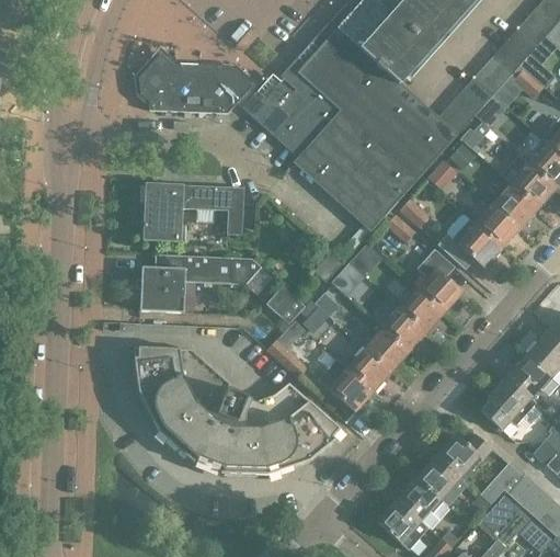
[(453,31),(418,0),(360,0),(354,7),(421,67),(453,31)]
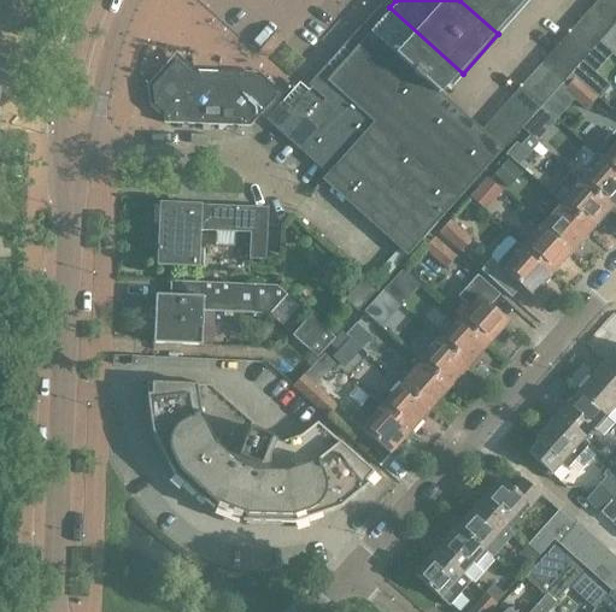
[(515,16),(497,0),(459,0),(498,34),(515,16)]
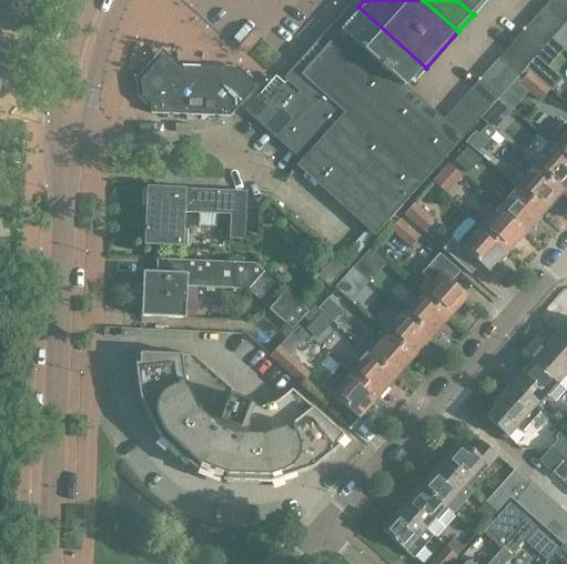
[(457,0),(474,14),(486,0),(457,0)]
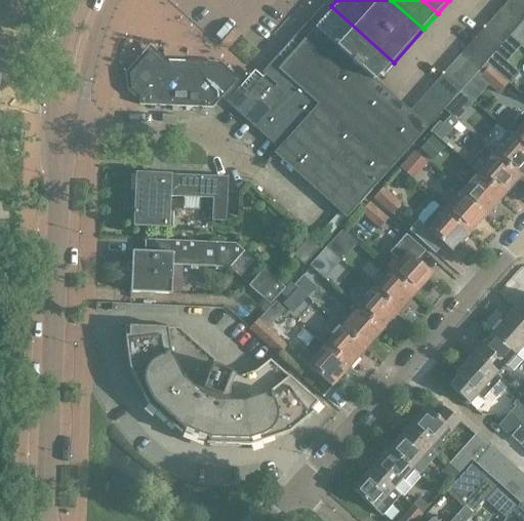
[(523,8),(514,0),(506,0),(501,5),(520,22),(523,16),(523,8)]
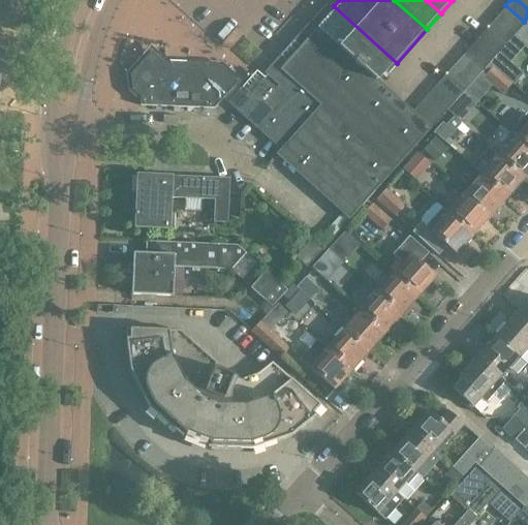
[(518,0),(527,8),(527,0),(518,0)]
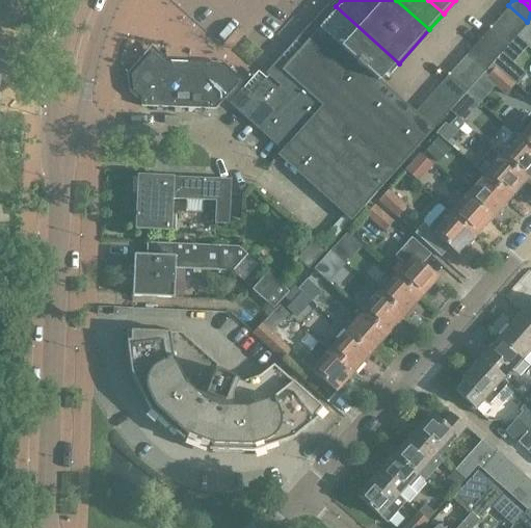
[(527,22),(508,5),(500,15),(519,31),(527,22)]
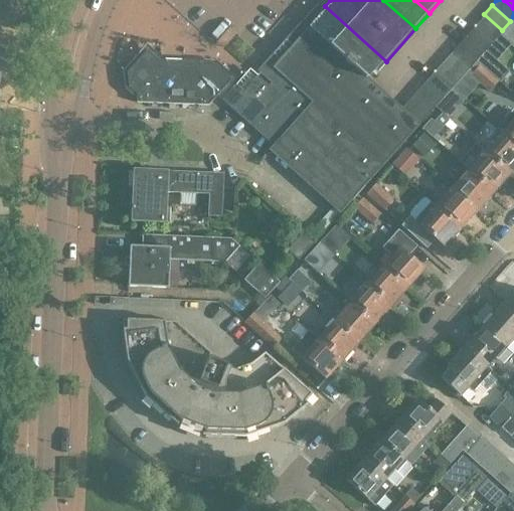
[(386,61),(325,6),(310,24),(370,78),(371,77),(372,77),(375,77),(376,76),(377,73),(376,71),(386,61)]
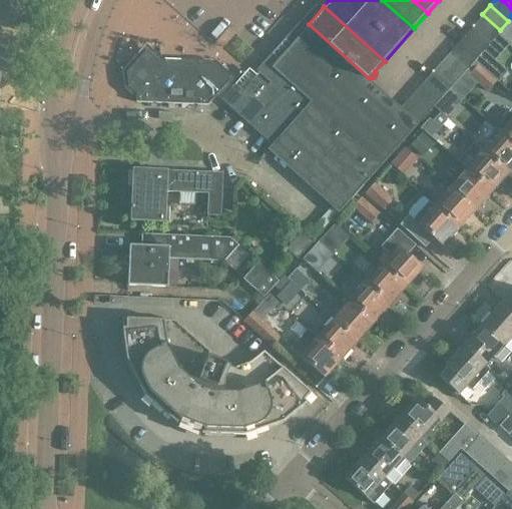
[(500,30),(482,14),(474,23),(492,39),(500,30)]
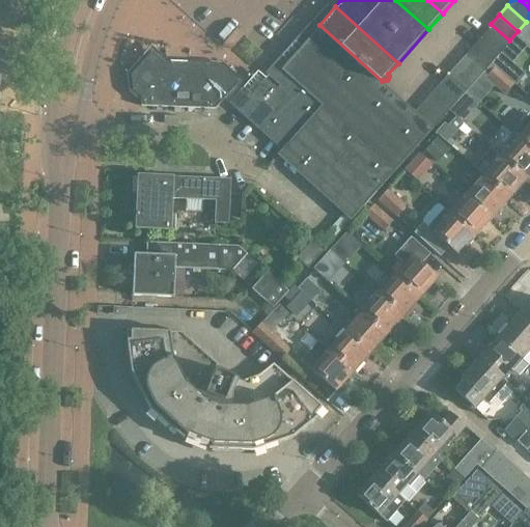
[(509,40),(491,24),(482,33),(501,50),(509,40)]
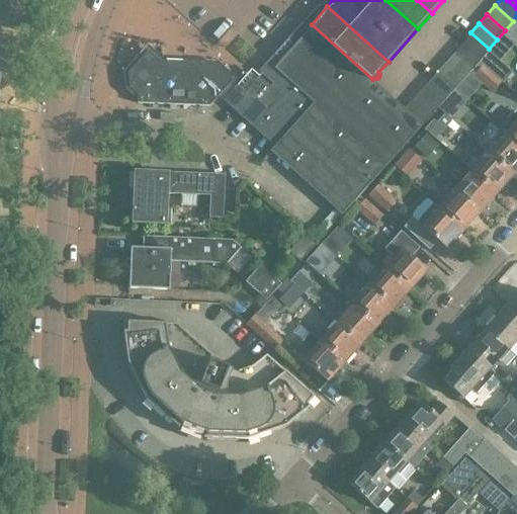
[(404,106),(372,79),(312,24),(272,68),(290,82),(385,164),(422,122),(404,106)]
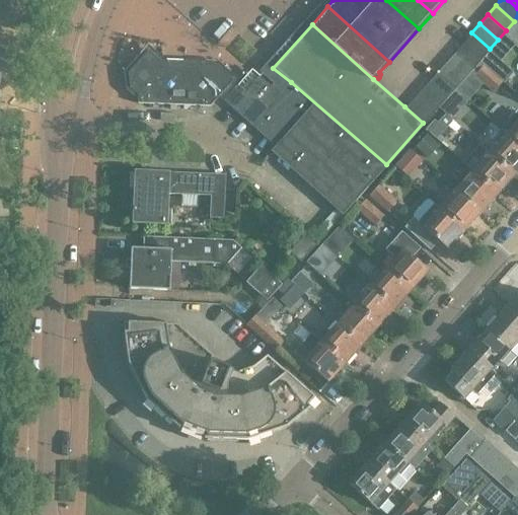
[(490,49),(471,32),(463,42),(482,58),(489,50),(490,49)]
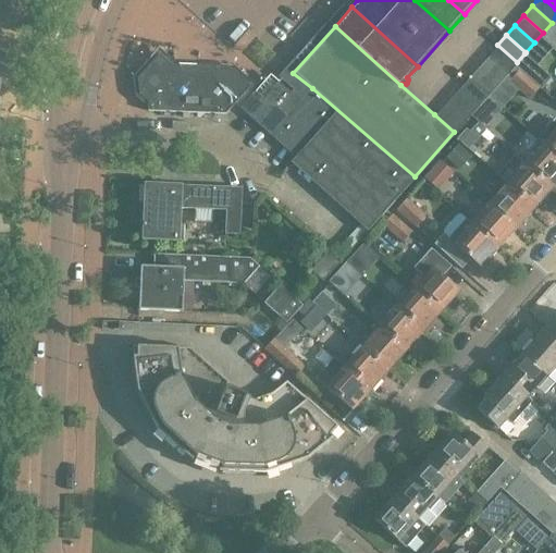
[(517,62),(497,45),(489,53),(508,72),(516,63),(517,62)]
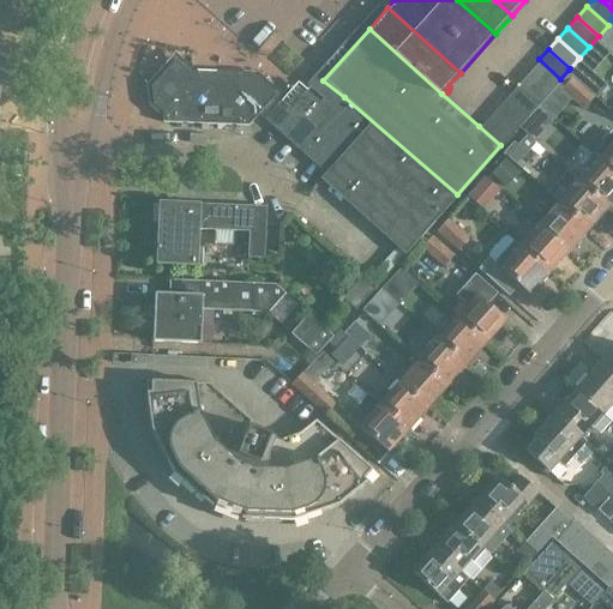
[(560,79),(539,59),(529,70),(551,89),(558,82),(560,79)]
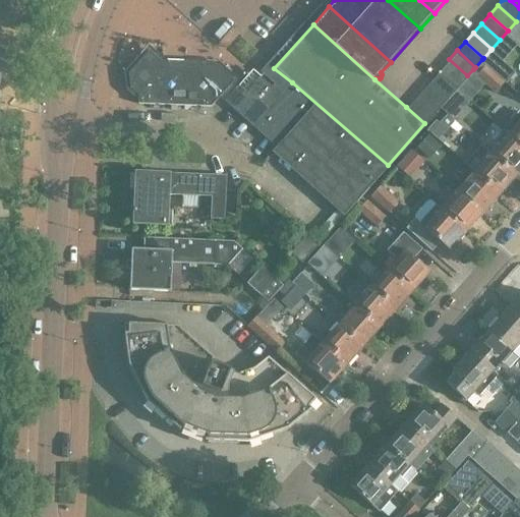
[(514,70),(495,53),(490,50),(483,58),(482,59),(505,79),(514,70)]
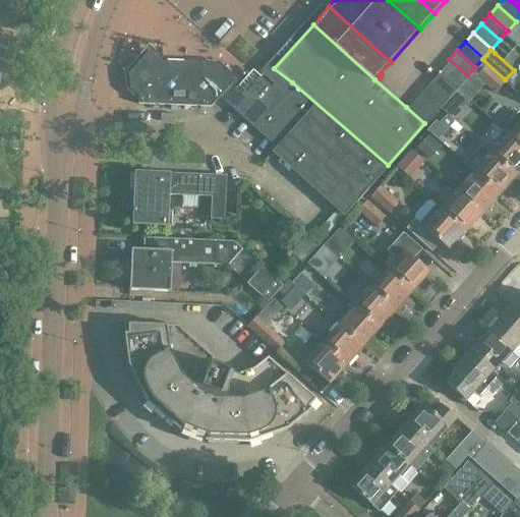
[(467,75),(449,59),(441,68),(459,85),(467,75)]
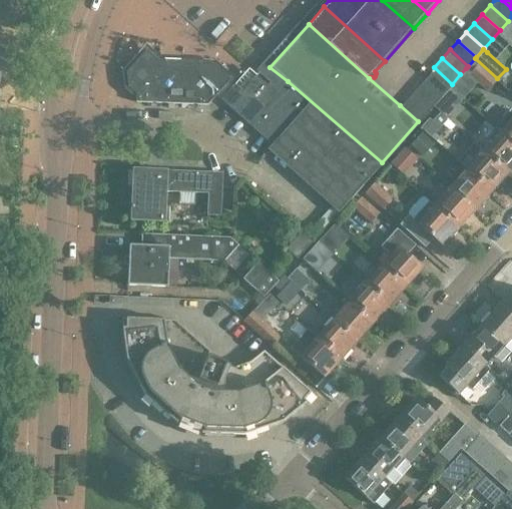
[(497,78),(475,58),(468,66),(466,68),(470,71),(469,72),(488,89),(497,78)]
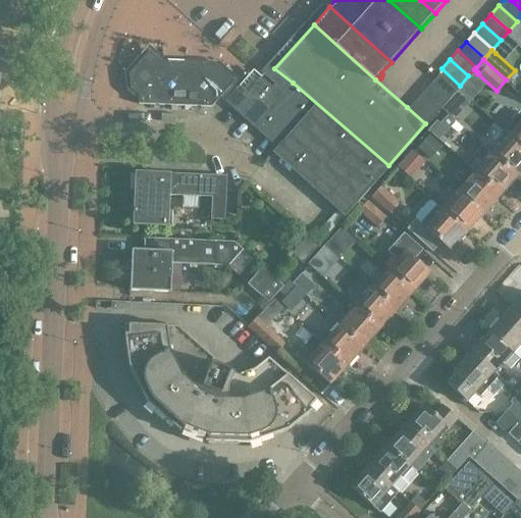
[(164,62),(141,61),(131,73),(131,83),(140,92),(139,101),(162,102),(164,62)]
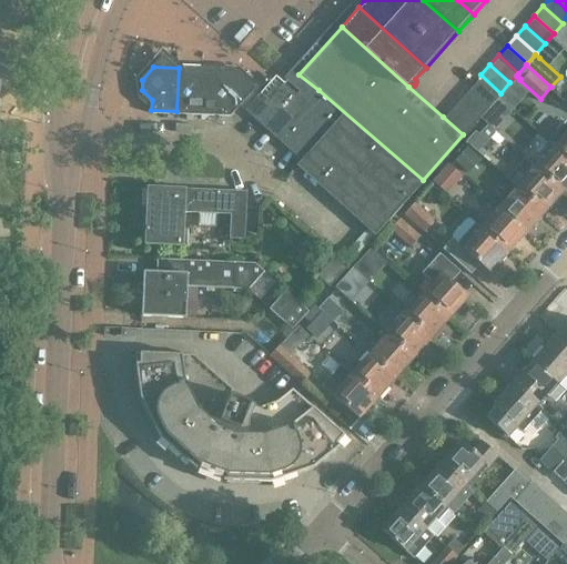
[(213,69),(179,68),(176,111),(211,112),(213,69)]
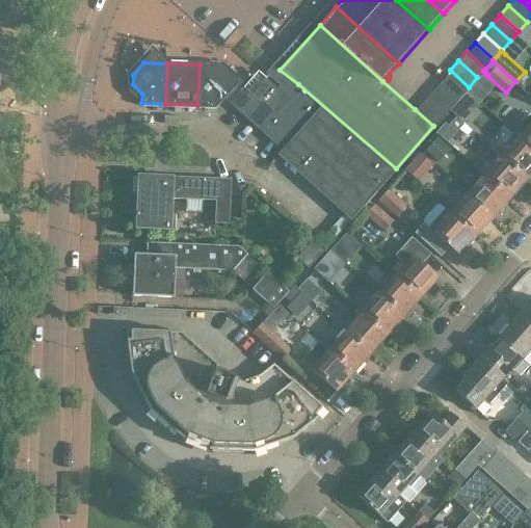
[(223,66),(200,64),(197,105),(216,106),(239,80),(223,66)]
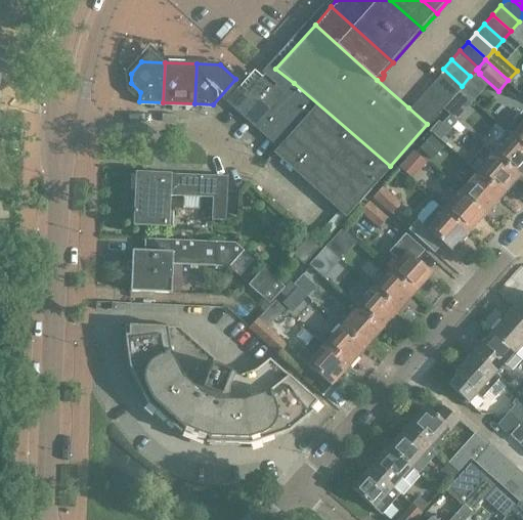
[(462,86),(443,69),(434,79),(452,95),(462,86)]
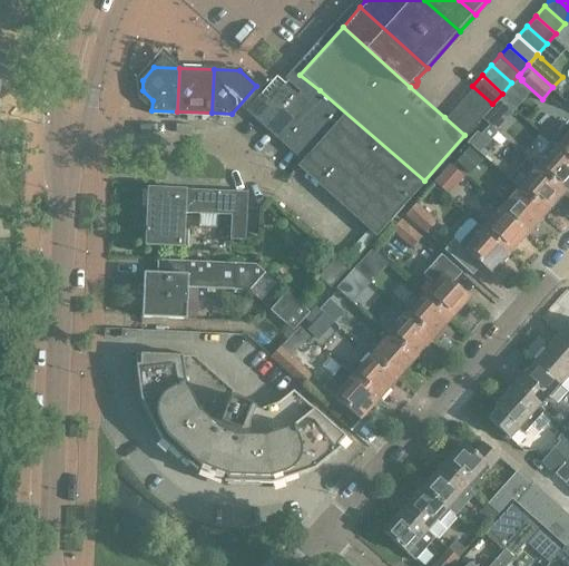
[(492,104),(472,86),(463,96),(483,114),(492,104)]
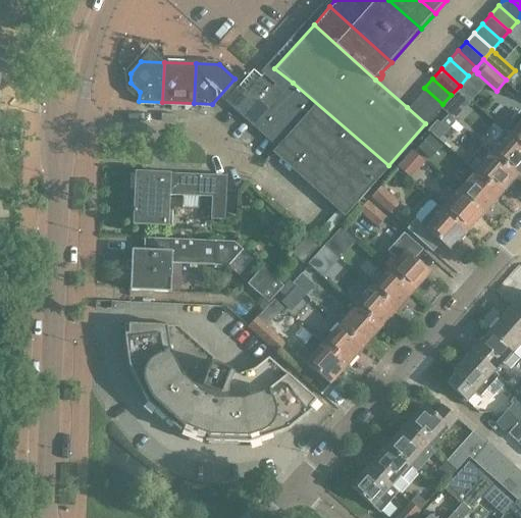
[(267,92),(254,81),(235,103),(247,114),(267,92)]
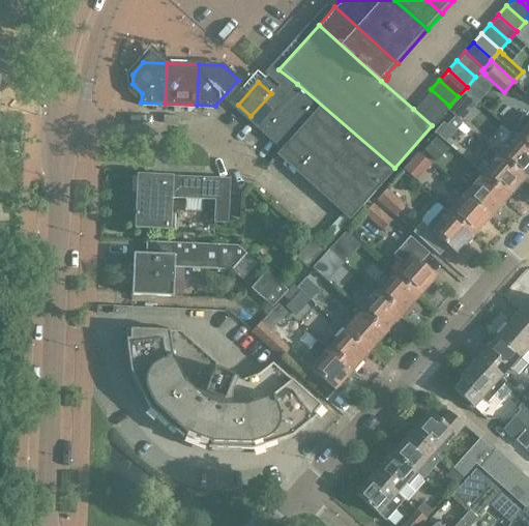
[(259,126),(283,146),(355,211),(394,168),(297,84),(259,126)]
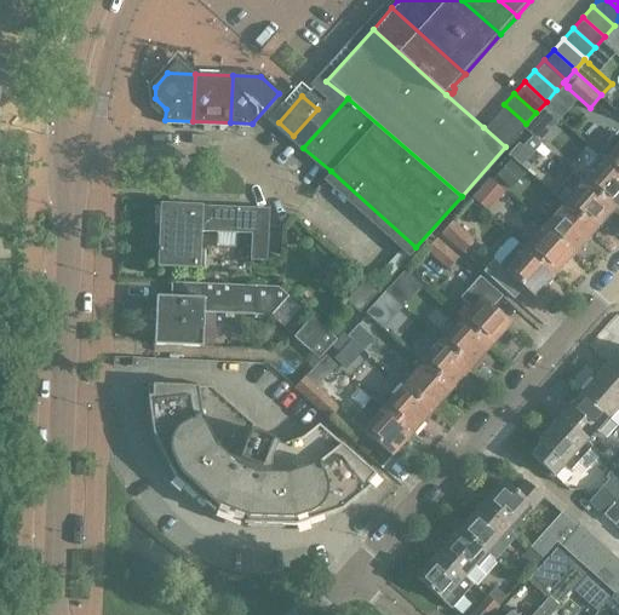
[(526,124),(504,104),(496,114),(517,134),(526,124)]
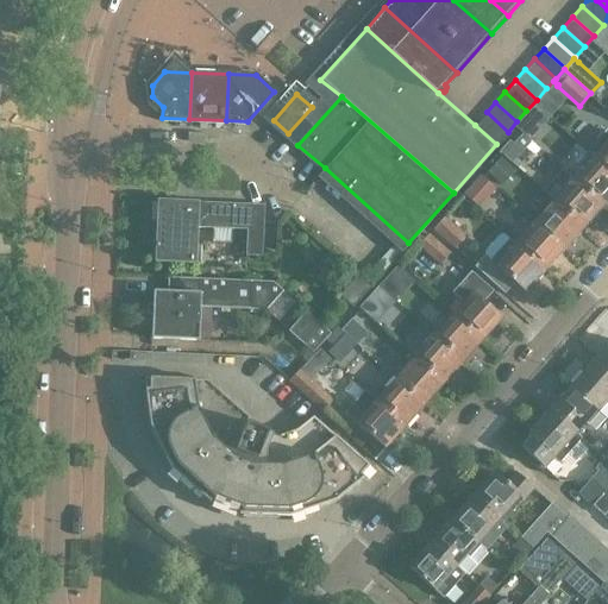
[(508,132),(487,112),(475,125),(496,144),(508,132)]
